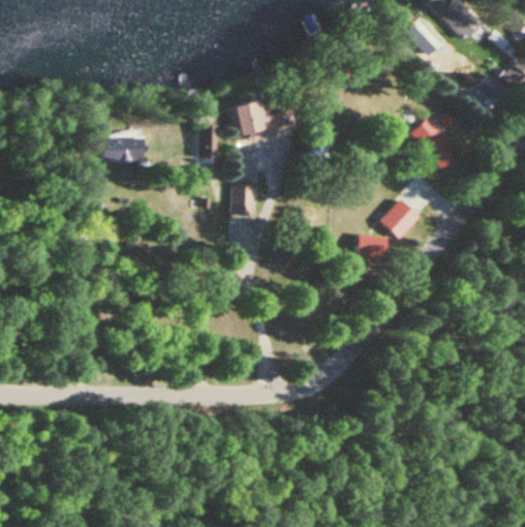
[(465,40),(484,22),(461,0),(449,0),(437,12),(465,40)]
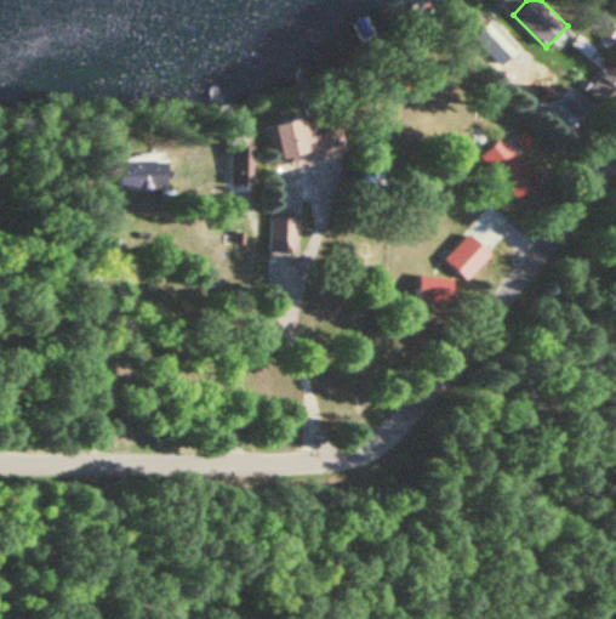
[(488,60),(512,45),(491,9),(467,23),(488,60)]
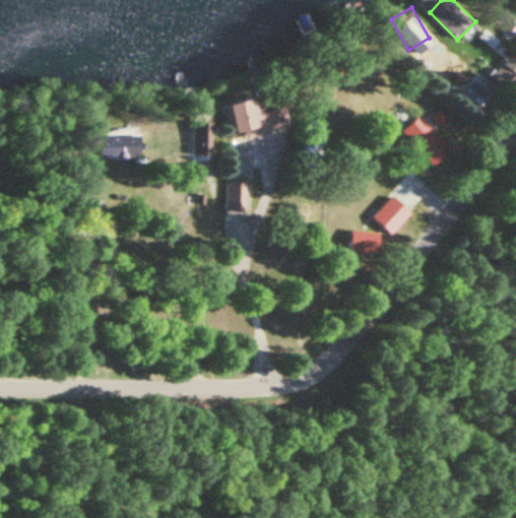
[(467,83),(488,102),(501,88),(480,70),(467,83)]
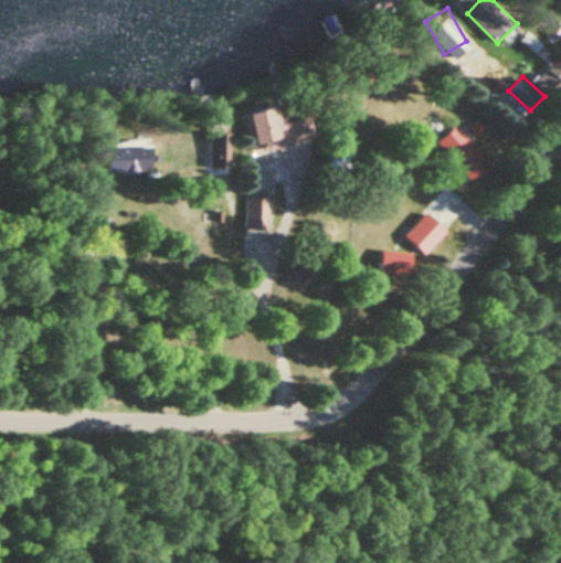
[(313,138),(308,117),(288,123),(284,106),(251,114),(260,150),(313,138)]
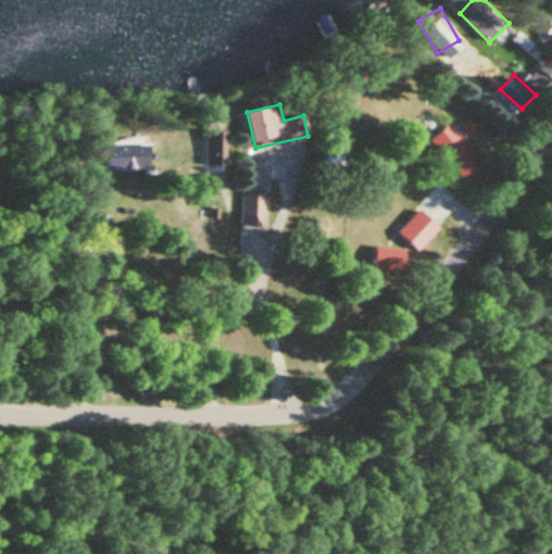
[(430,140),(460,170),(477,152),(449,123),(430,140)]
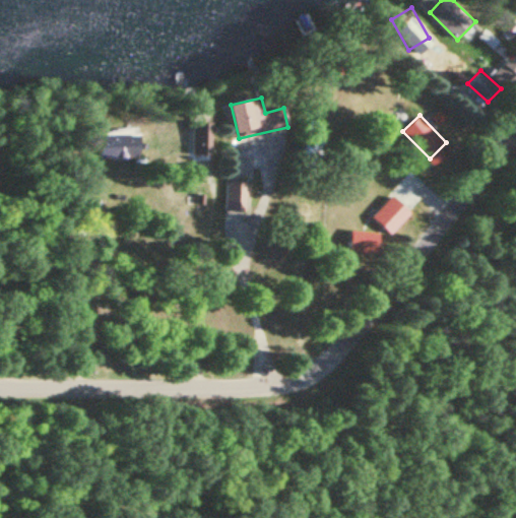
[(212,123),(194,123),(194,153),(212,153),(212,123)]
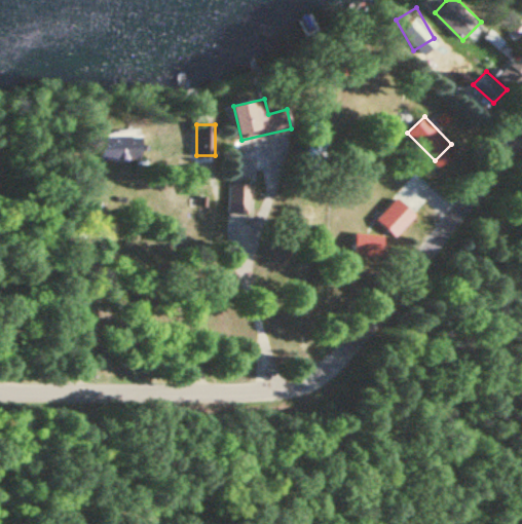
[(101,137),(101,158),(143,158),(143,137),(101,137)]
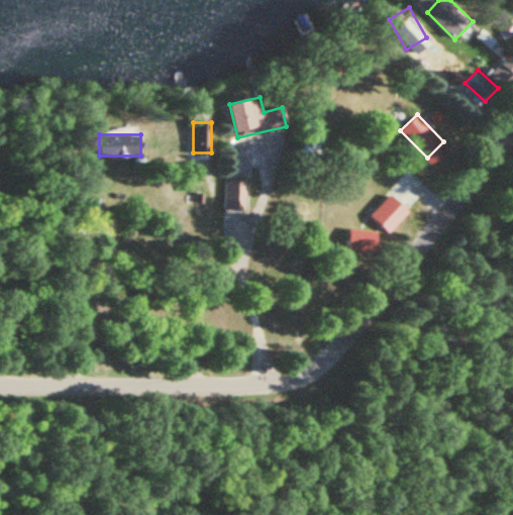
[(225,209),(247,210),(247,179),(225,179),(225,209)]
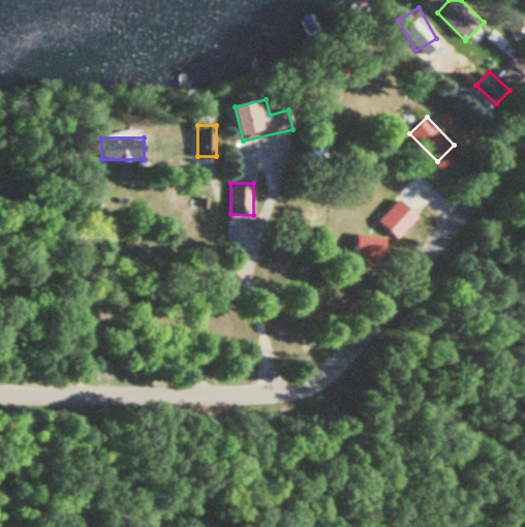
[(401,240),(423,217),(402,196),(380,219),(401,240)]
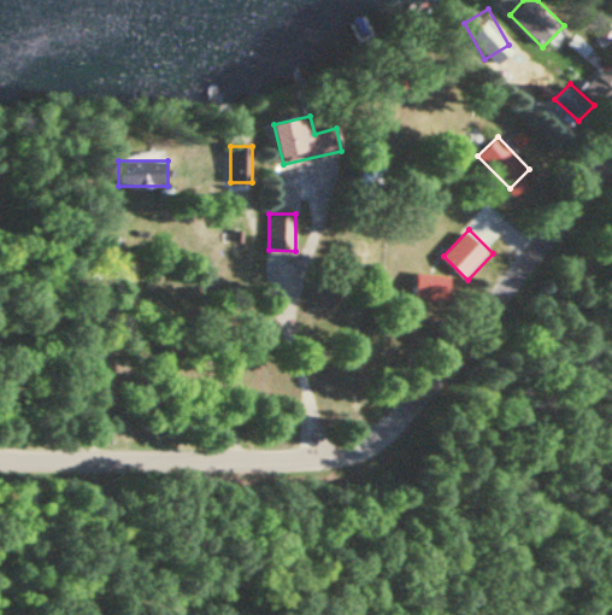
[(451,302),(453,275),(418,273),(416,299),(451,302)]
